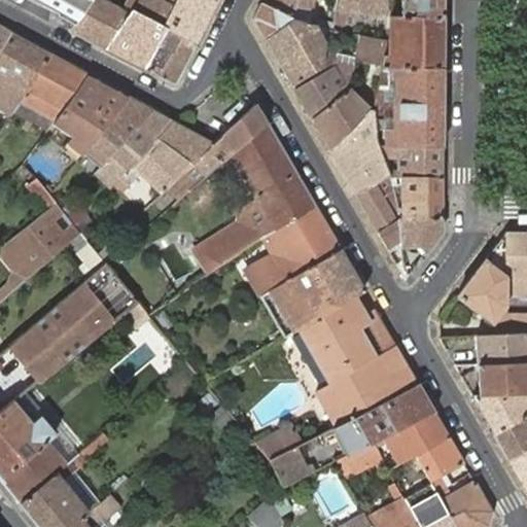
[(28,0),(73,25),(90,0),(28,0)]
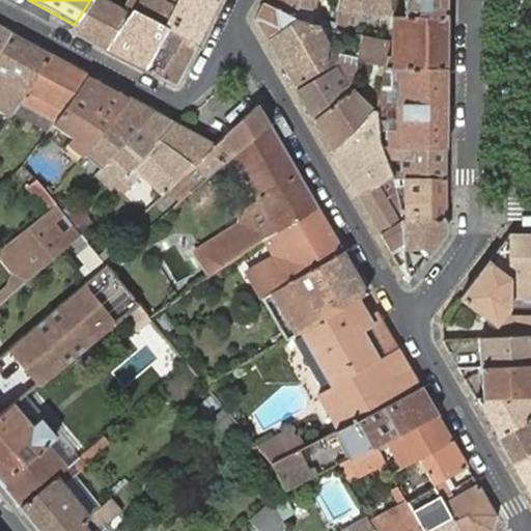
[(105,49),(134,8),(137,3),(133,0),(126,0),(123,5),(126,6),(123,10),(107,0),(90,0),(74,25),(71,30),(105,49)]
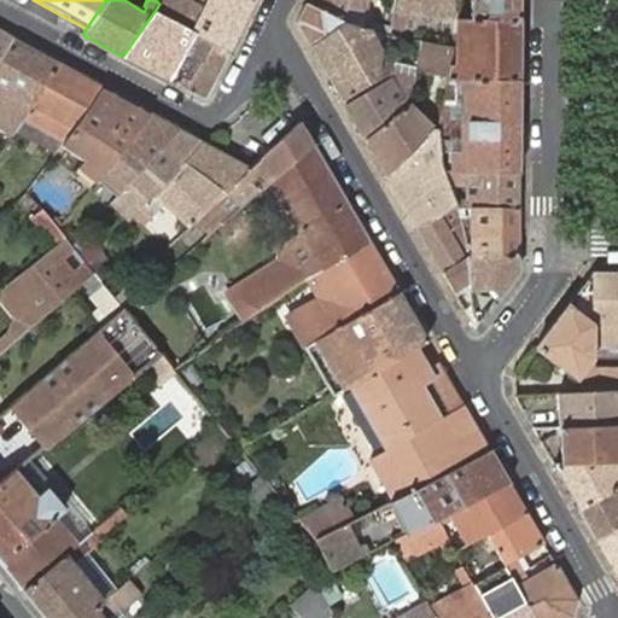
[(228,50),(254,0),(210,0),(207,9),(198,4),(190,0),(162,0),(159,4),(156,10),(196,31),(228,50)]
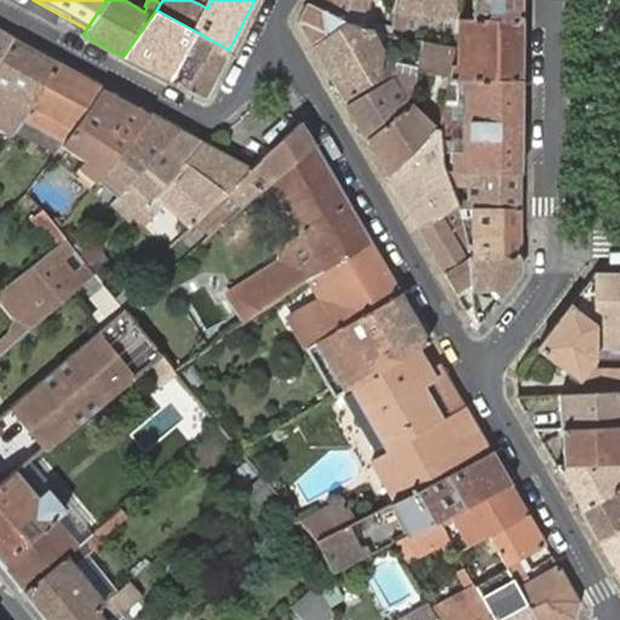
[(309,0),(308,4),(346,24),(350,9),(366,12),(367,12),(369,0),(309,0)]
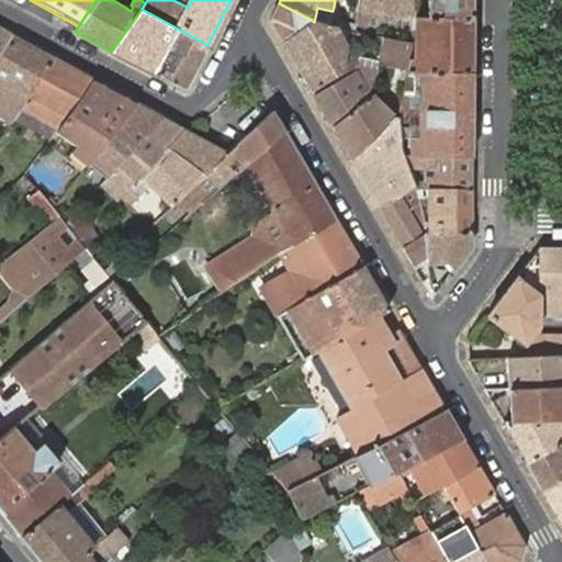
[(370,9),(405,13),(415,14),(415,0),(358,0),(356,25),(367,26),(370,9)]
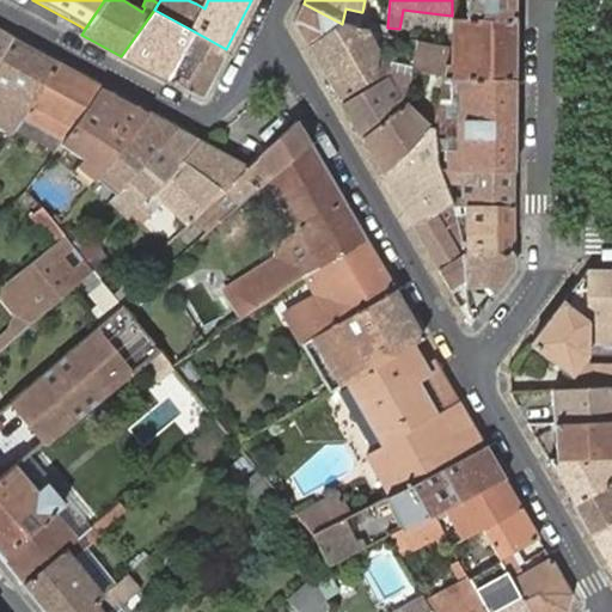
[(452,19),(514,19),(514,0),(452,0),(452,16),(452,19)]
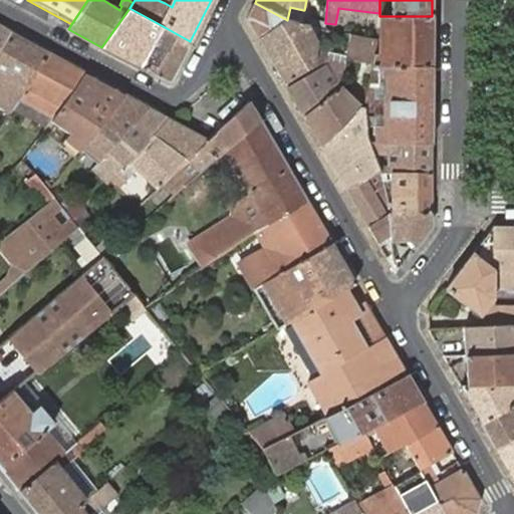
[(248,18),(259,38),(287,20),(255,3),(248,18)]
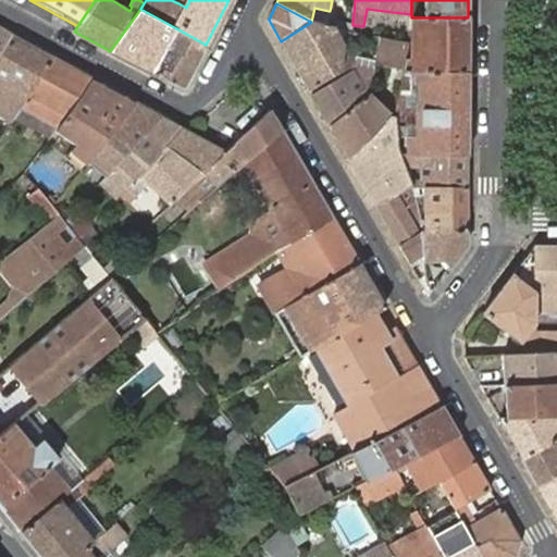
[(314,8),(311,22),(325,25),(329,11),(314,8)]
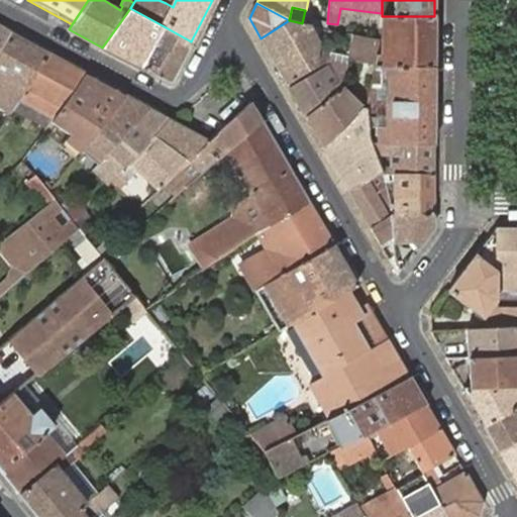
[(102,47),(144,68),(164,26),(130,8),(102,47)]
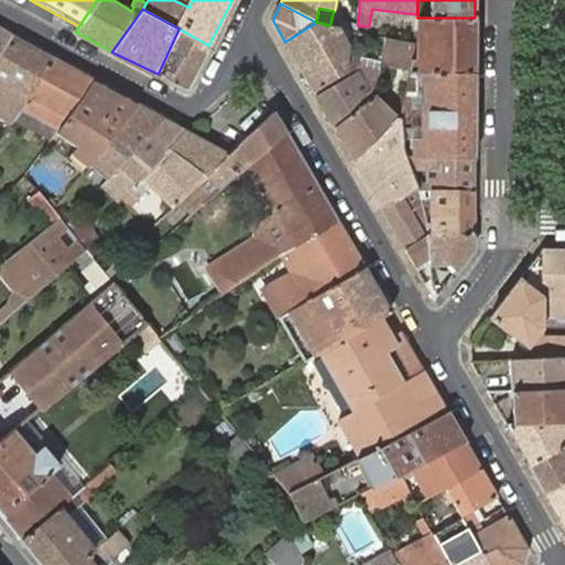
[(407,13),(404,42),(415,43),(416,29),(417,18),(417,14),(407,13)]
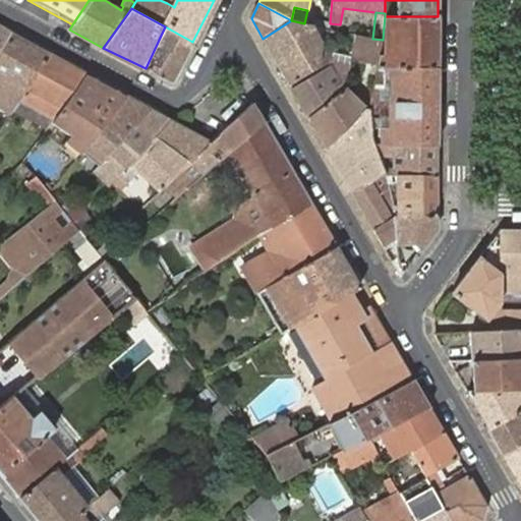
[(378,66),(438,68),(438,16),(385,16),(384,26),(387,26),(387,55),(380,55),(378,62),(378,66)]
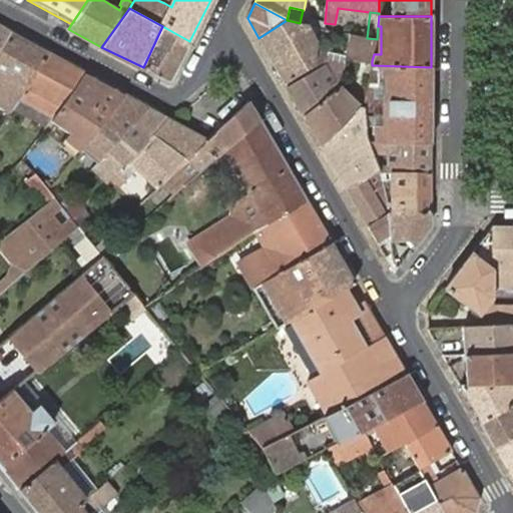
[(259,38),(284,82),(301,72),(314,64),(316,55),(318,40),(306,24),(300,23),(287,20),(259,38)]
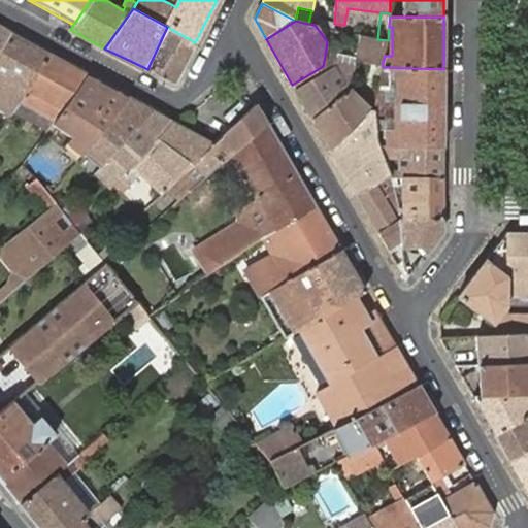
[(328,29),(333,30),(334,24),(320,21),(318,26),(328,29)]
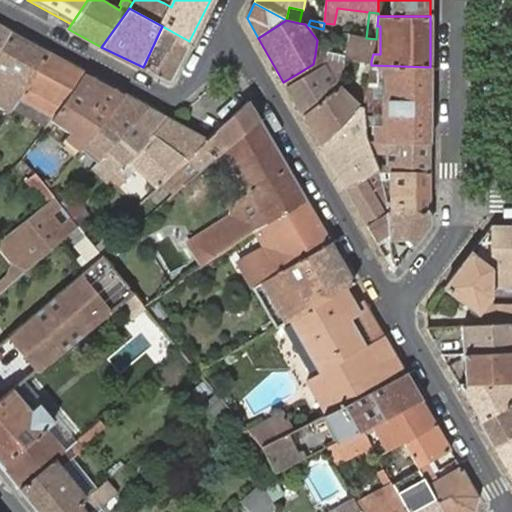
[(305,24),(317,40),(318,28),(308,25),(305,24)]
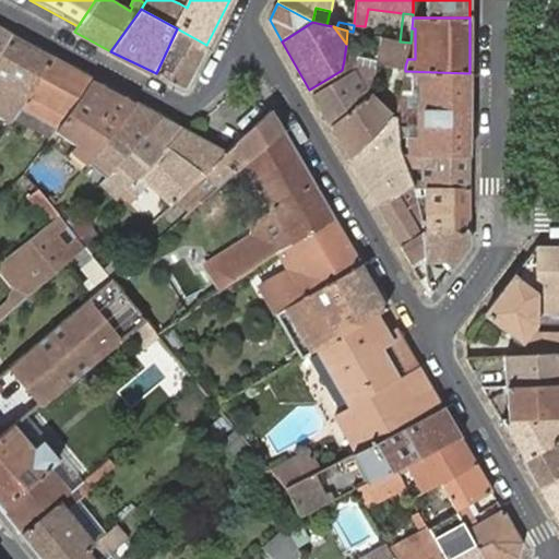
[(0,58),(14,35),(0,27),(0,58)]
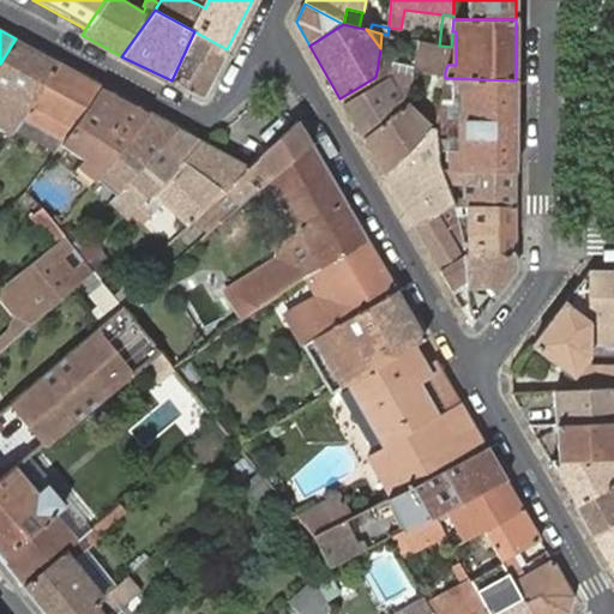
[(204,96),(227,49),(194,31),(172,80),(204,96)]
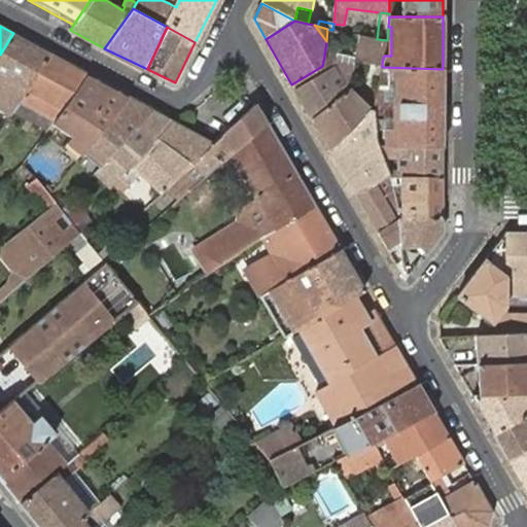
[(48,53),(13,33),(0,55),(0,90),(20,101),(48,53)]
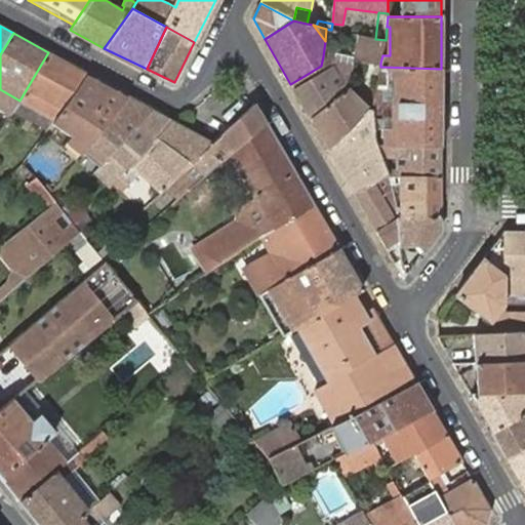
[(369,59),(380,63),(382,55),(386,40),(375,39),(359,35),(354,56),(369,59)]
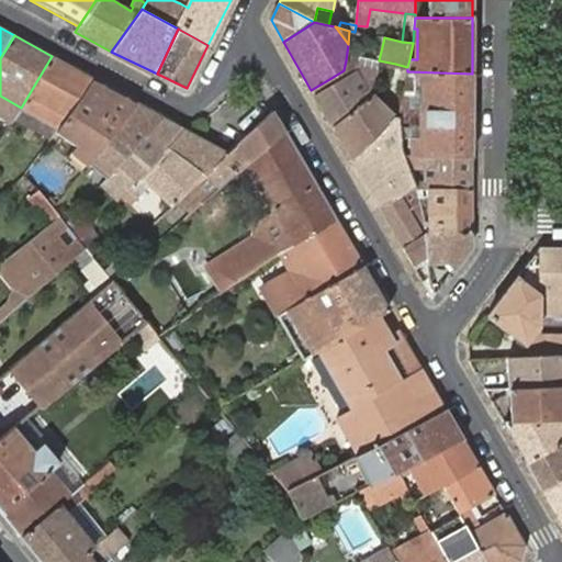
[(93,79),(52,56),(21,108),(59,127),(93,79)]
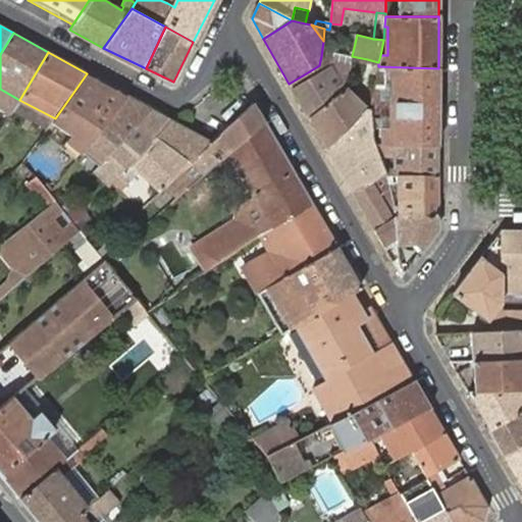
[(292,88),(308,117),(346,88),(348,77),(351,64),(347,64),(332,60),(333,56),(321,56),(319,65),(322,70),(309,77),(306,73),(289,84),(292,88)]
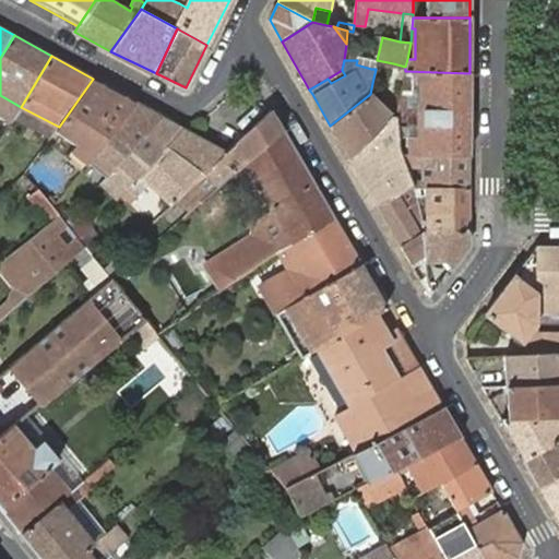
[(342,70),(328,79),(331,83),(345,75),(342,70)]
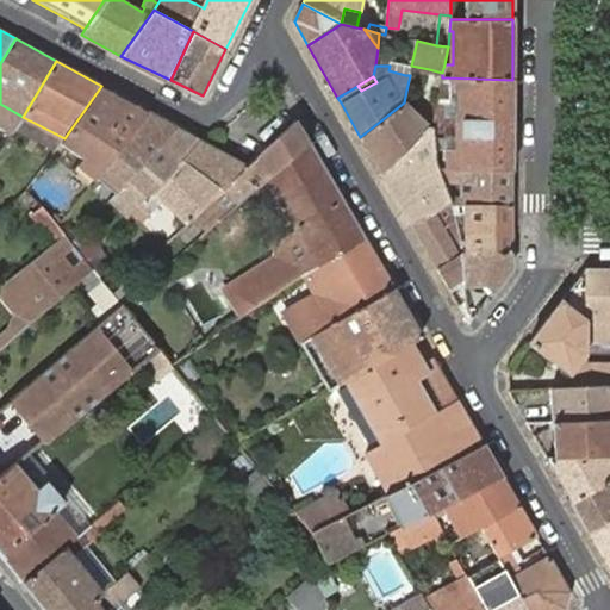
[(511,170),(512,80),(442,78),(439,93),(435,116),(433,126),(434,137),(447,137),(447,143),(447,168),(511,170)]
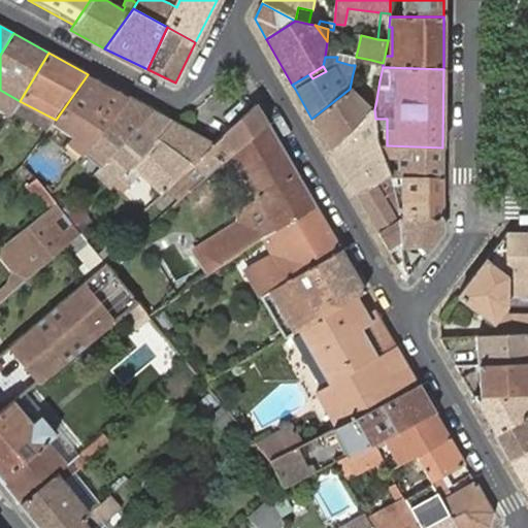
[(71,149),(81,156),(91,145),(129,97),(88,74),(56,120),(79,137),(71,149)]
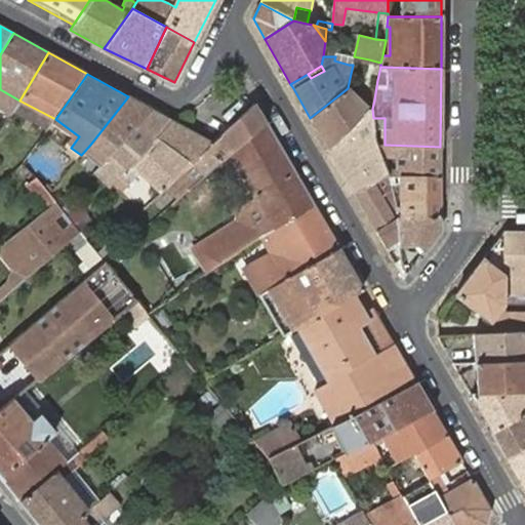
[(328,150),(367,109),(361,103),(348,88),(310,118),(328,150)]
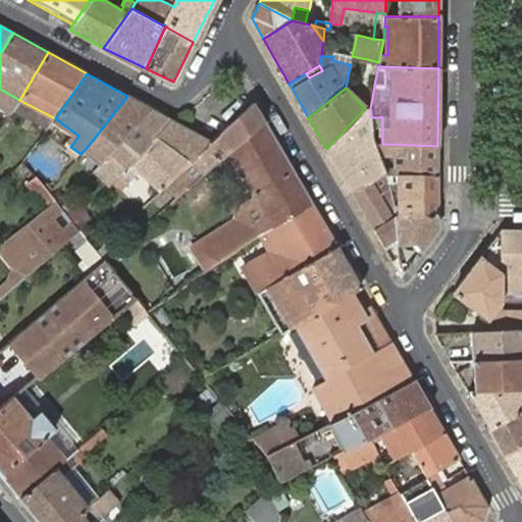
[(0,102),(14,110),(19,100),(0,89),(0,102)]
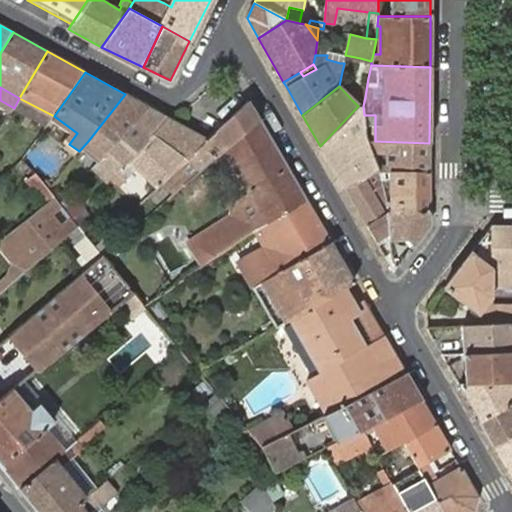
[(148,106),(125,94),(88,141),(103,155),(148,106)]
